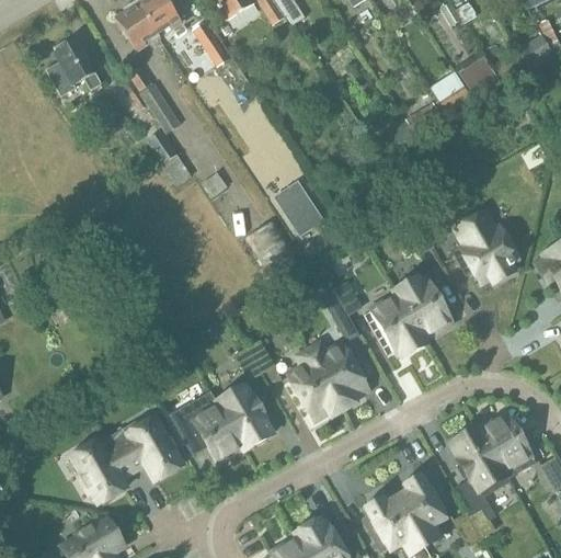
[(157,33),(136,0),(134,0),(123,8),(125,11),(115,18),(137,50),(146,45),(144,42),(157,33)]
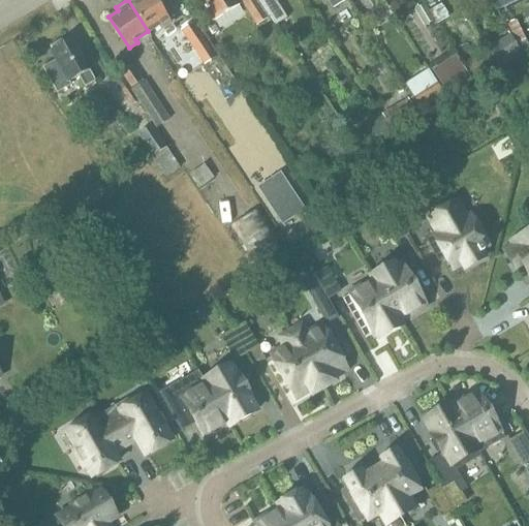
[(128,0),(148,31),(159,24),(160,27),(170,20),(157,0),(128,0)]
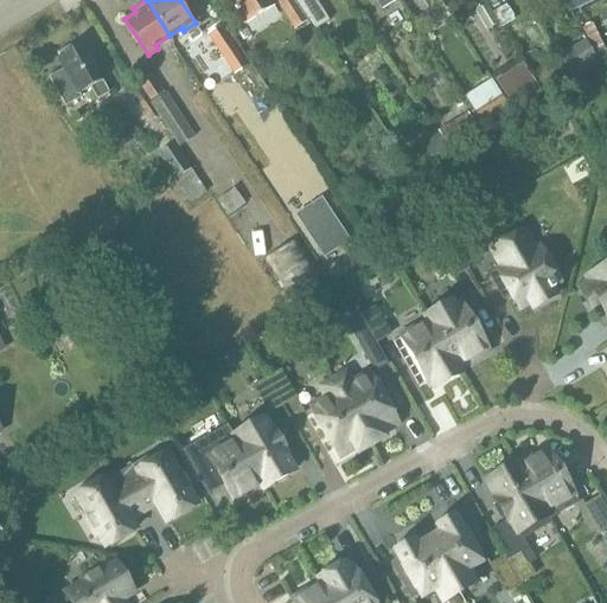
[(231,0),(247,23),(278,2),(275,0),(231,0)]
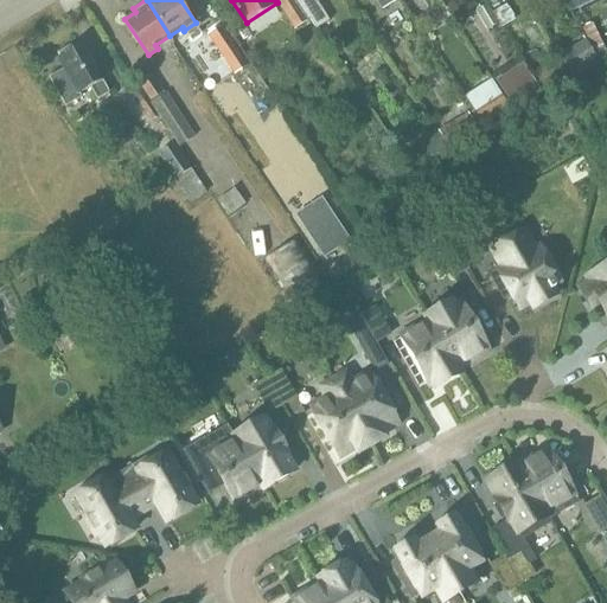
[(310,17),(298,0),(279,0),(295,26),(310,17)]
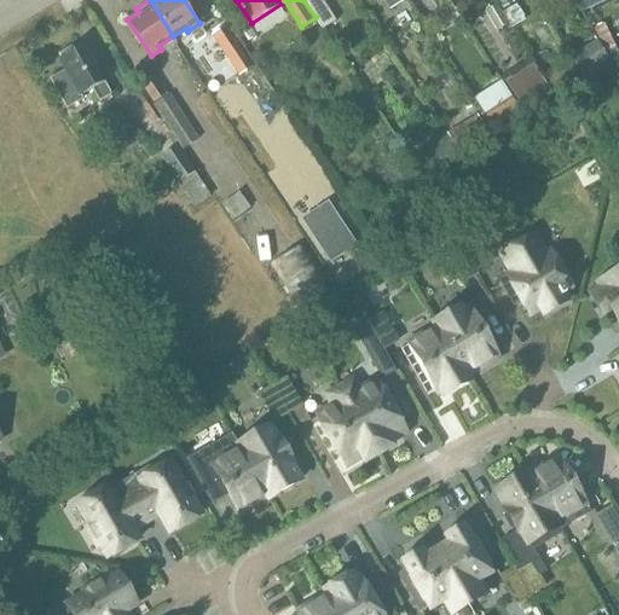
[(304,0),(316,17),(317,17),(324,28),(337,18),(325,0),(304,0)]
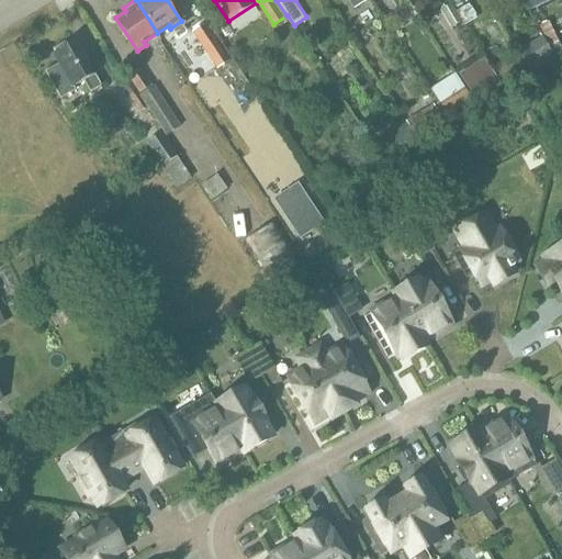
[(461,19),(451,1),(440,7),(450,25),(461,19)]
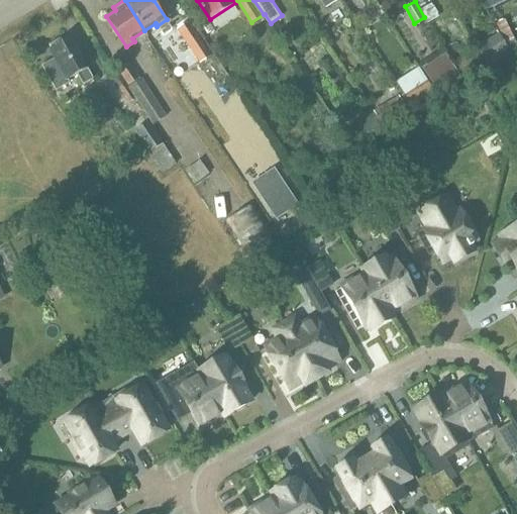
[(180,27),(201,61),(212,54),(190,20),(180,27)]
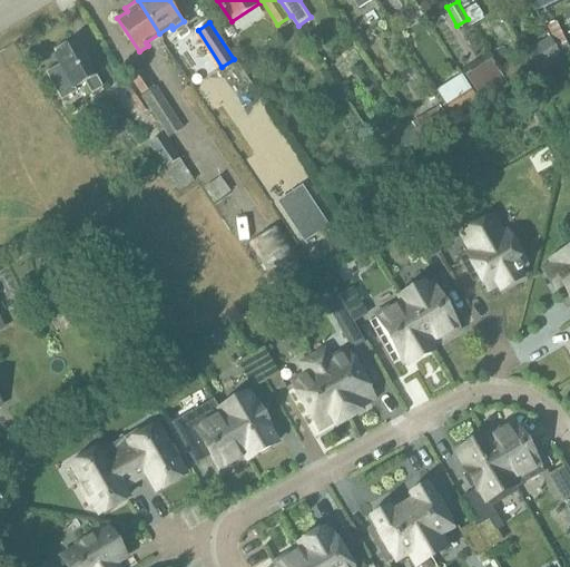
[(523,49),(526,52),(537,72),(563,58),(550,35),(523,49)]
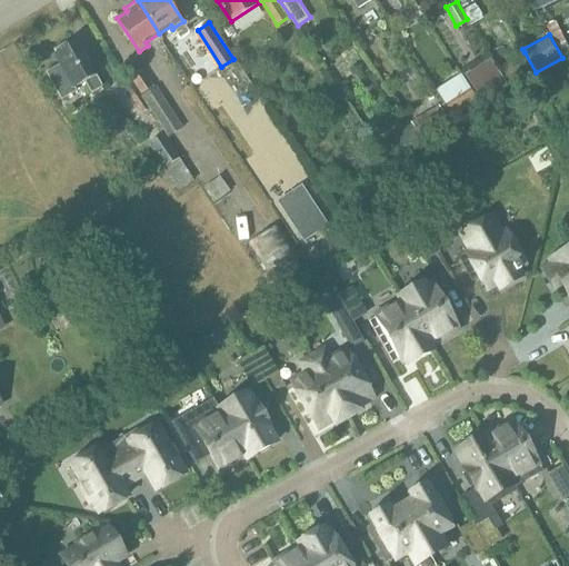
[(60,62),(47,70),(62,97),(70,92),(76,89),(75,86),(86,79),(92,91),(103,85),(97,73),(99,71),(79,37),(68,43),(66,40),(53,47),(56,50),(53,51),(60,62)]
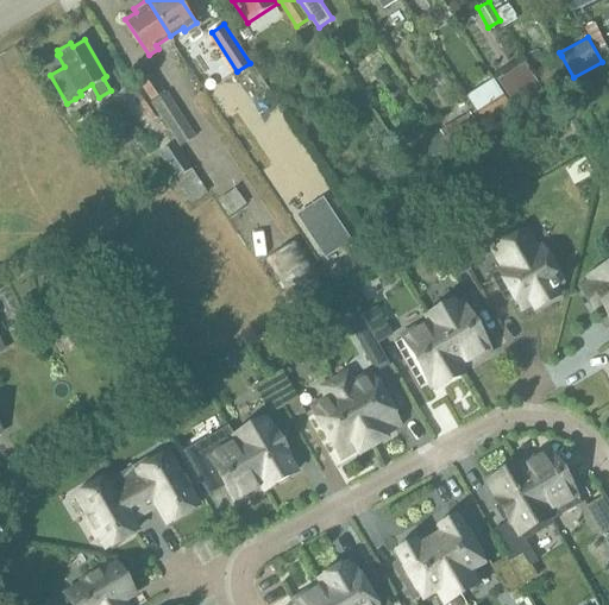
[(562,56),(533,71),(545,93),(573,77),(562,56)]
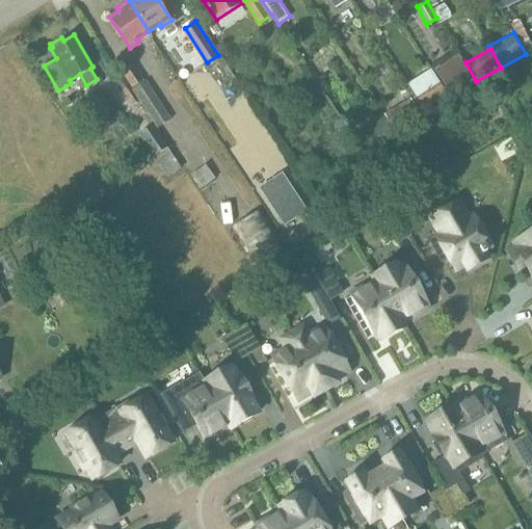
[(458,53),(434,68),(452,96),(476,81),(458,53)]
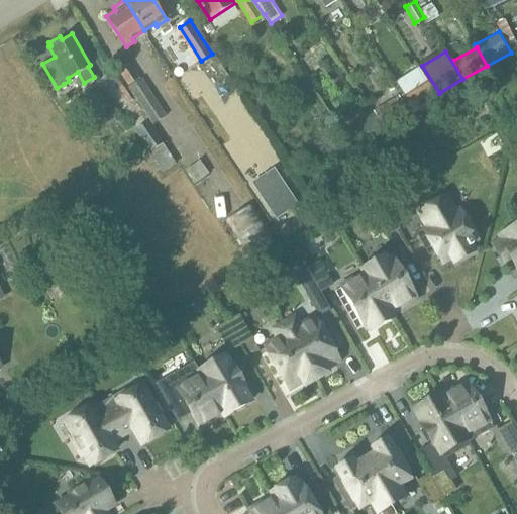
[(139,77),(128,60),(117,67),(128,84),(139,77)]
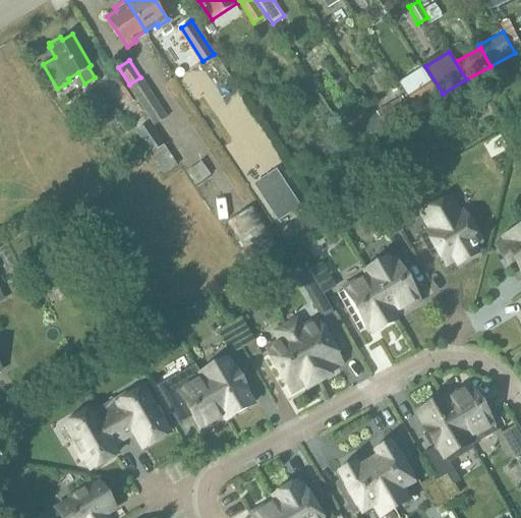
[(504,84),(510,71),(497,65),(490,78),(504,84)]
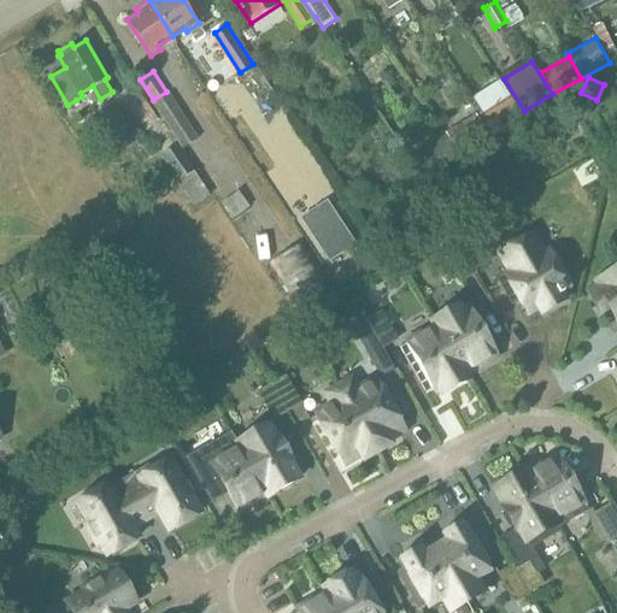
[(160,115),(152,102),(139,82),(131,87),(153,119),(160,115)]
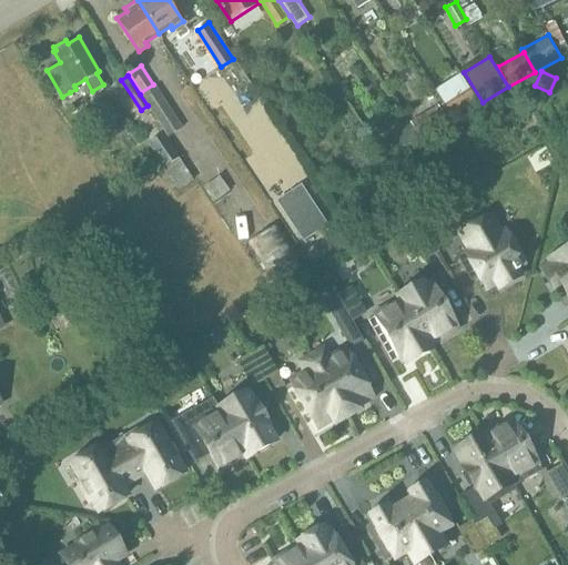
[(156,84),(141,93),(140,94),(148,106),(151,111),(156,119),(168,135),(183,125),(156,84)]
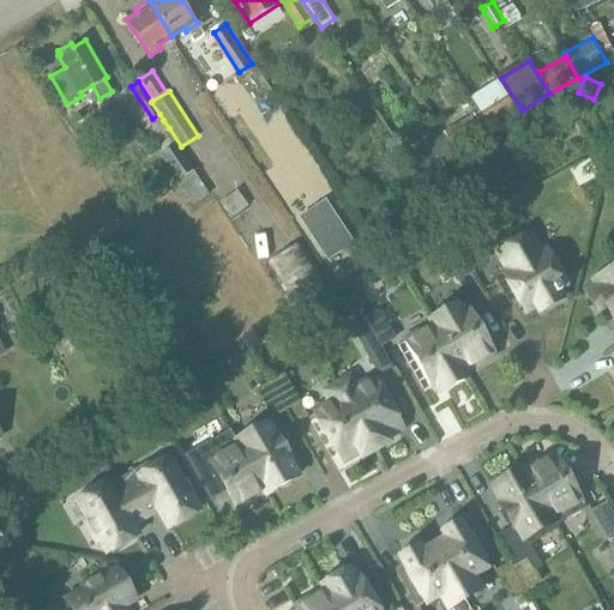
[(497,122),(517,110),(506,94),(487,106),(497,122)]
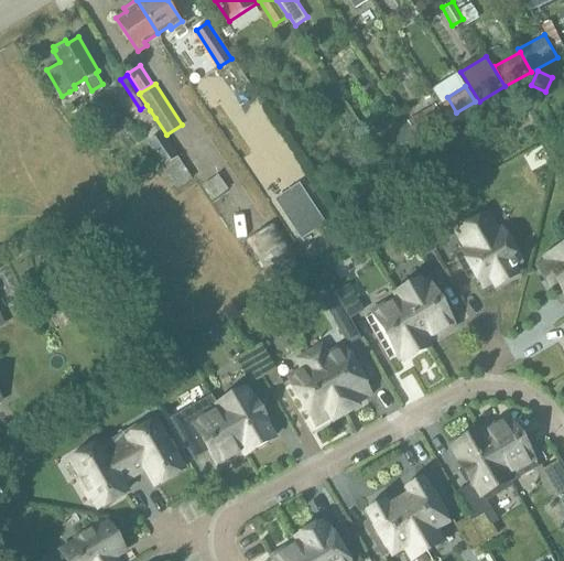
[(429,128),(427,125),(442,116),(434,103),(408,119),(416,135),(429,128)]
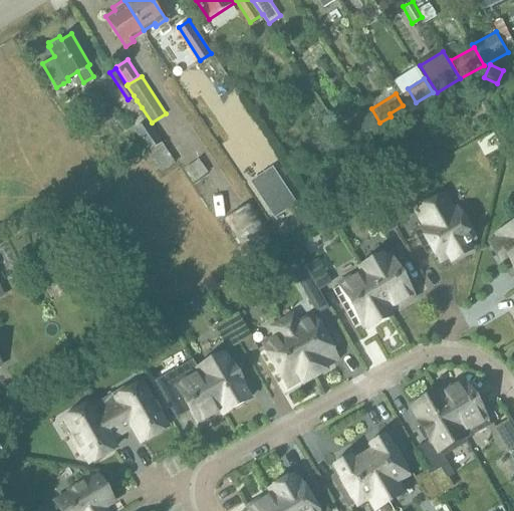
[(134,128),(162,169),(175,160),(147,118),(134,128)]
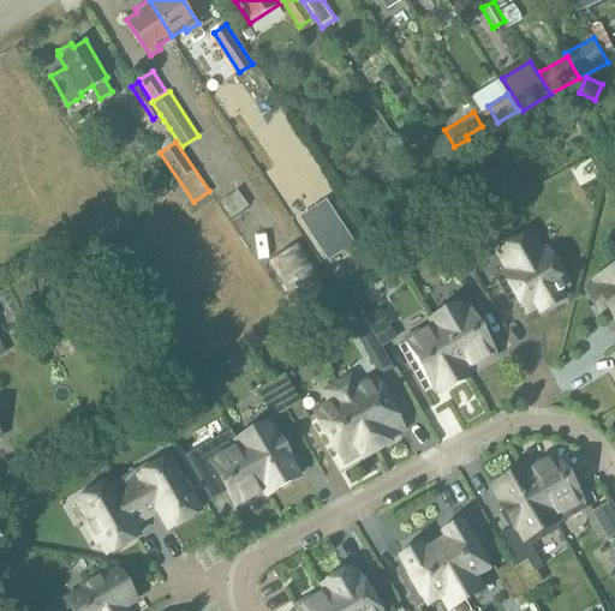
[(424,186),(415,172),(408,175),(415,185),(419,190),(422,189),(424,186)]
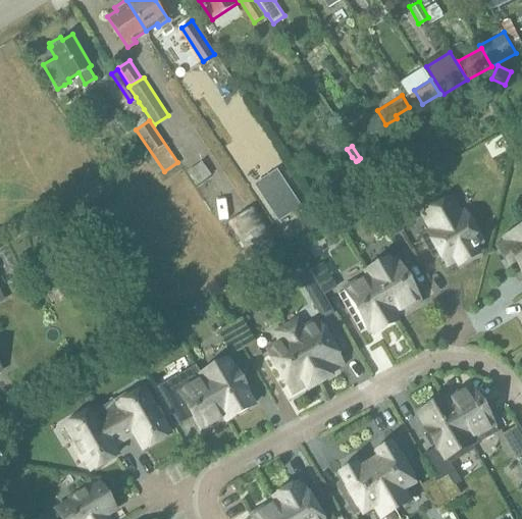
[(188,169),(198,183),(211,173),(201,160),(188,169)]
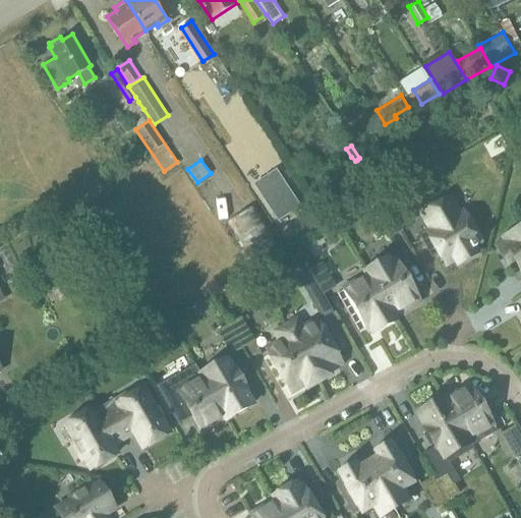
[(368,166),(380,184),(387,180),(377,162),(368,166)]
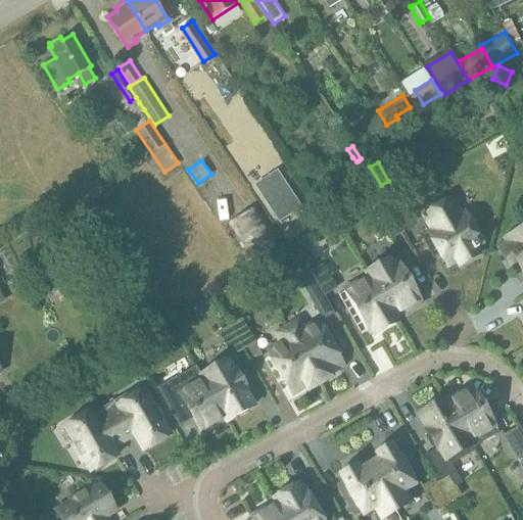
[(277,170),(257,183),(279,218),(299,205),(277,170)]
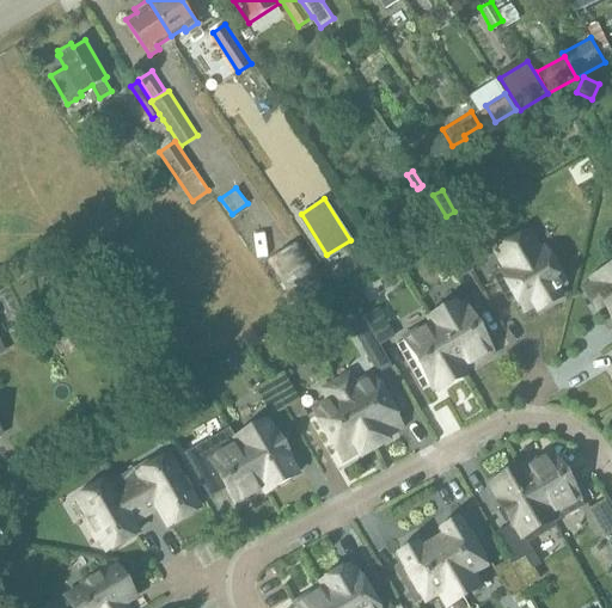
[(452,235),(467,262),(481,255),(466,228),(452,235)]
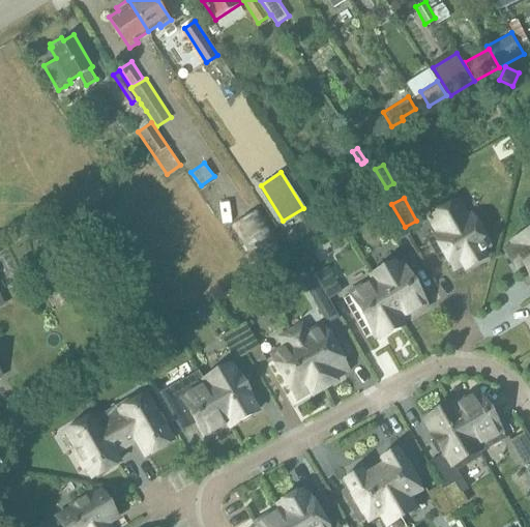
[(462,261),(466,267),(484,256),(482,251),(484,250),(482,246),(488,243),(471,213),(466,216),(457,200),(454,202),(452,198),(430,210),(432,214),(430,215),(439,232),(428,238),(440,260),(447,256),(453,266),(462,261)]
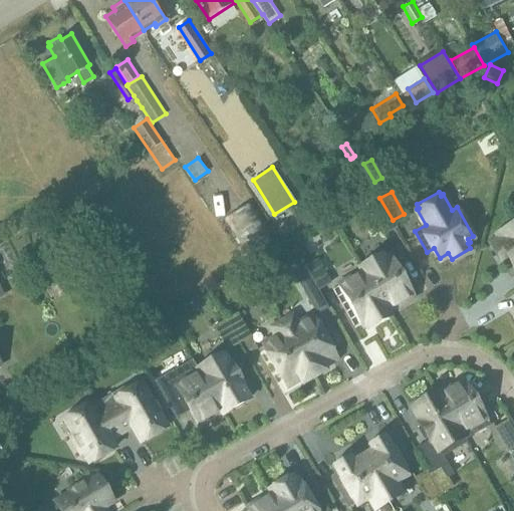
[(393,220),(379,198),(368,205),(381,227),(393,220)]
